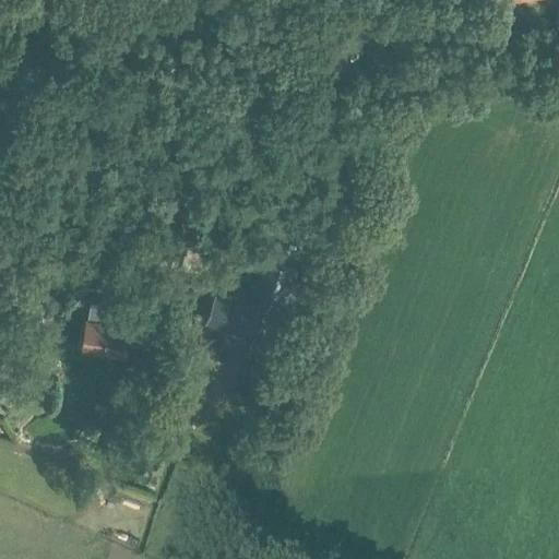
[(295,272),(263,261),(251,296),(263,300),(283,307),(295,272)]
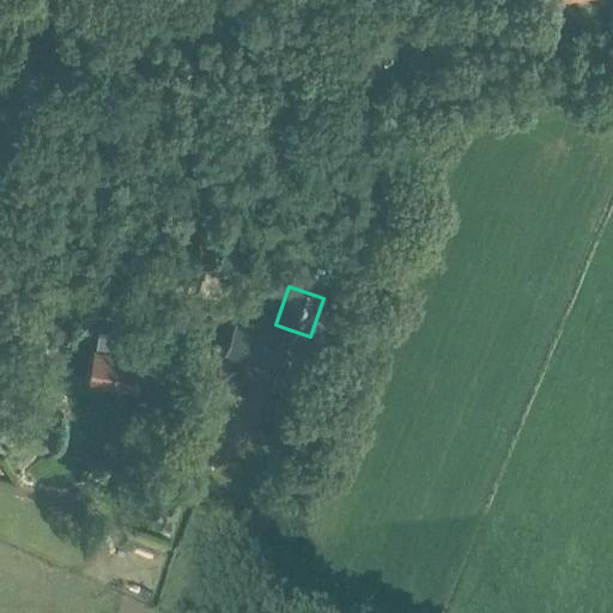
[(91,307),(89,321),(132,328),(137,301),(138,293),(133,293),(96,287),(95,287),(91,307)]
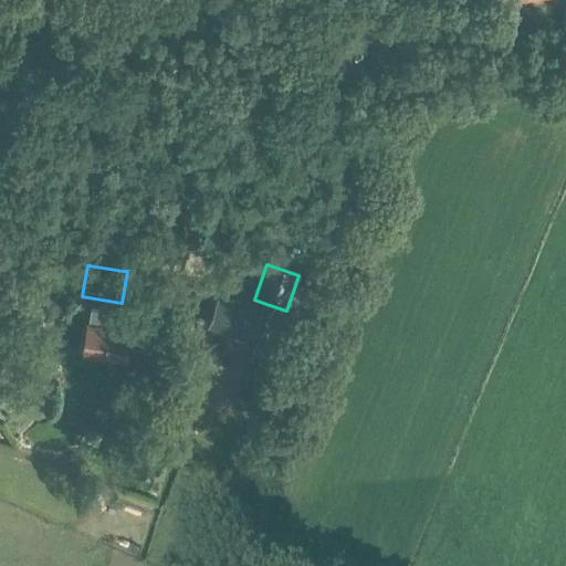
[(220,296),(211,323),(255,337),(266,304),(254,300),(252,307),(220,296)]
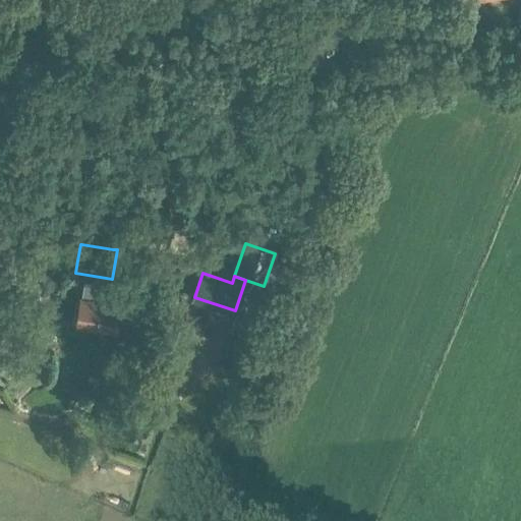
[(84,281),(81,298),(80,298),(76,324),(117,331),(121,305),(107,303),(110,285),(84,281)]
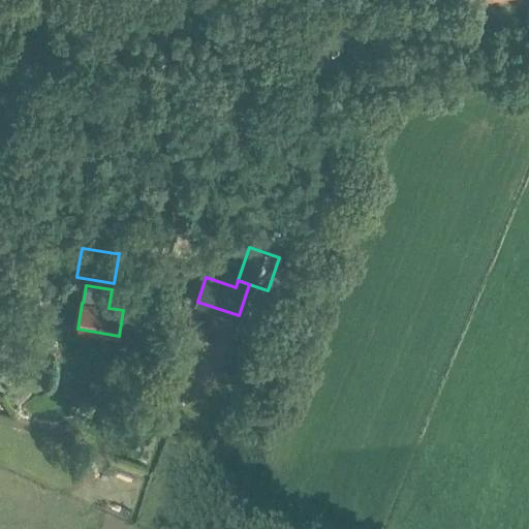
[(112,353),(116,340),(82,331),(78,345),(112,353)]
